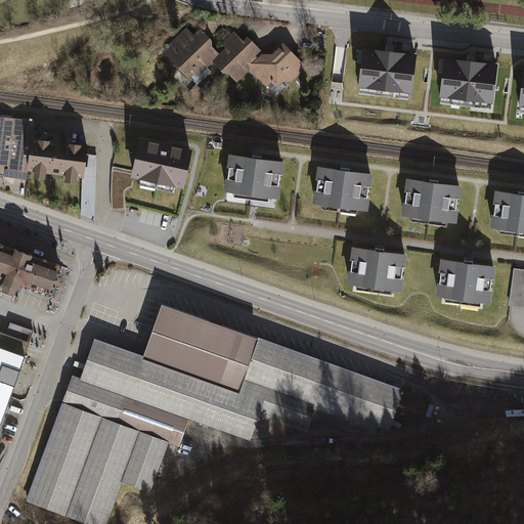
[(214,62),(220,56),(211,47),(211,41),(193,23),(162,52),(197,87),(212,72),(208,68),(214,62)]
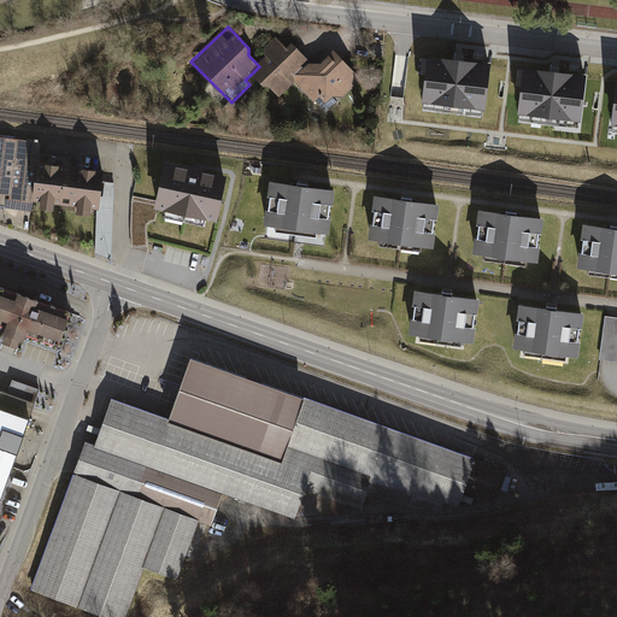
[(295,82),(313,64),(293,43),(287,50),(275,36),(264,48),(265,59),(259,66),(252,74),(277,99),(295,82)]
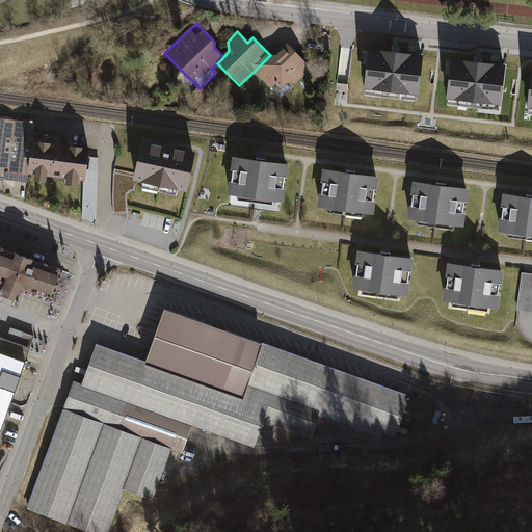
[(292,87),(311,69),(288,45),(276,56),(270,55),(255,71),(271,88),(276,84),(282,89),(288,83),(292,87)]
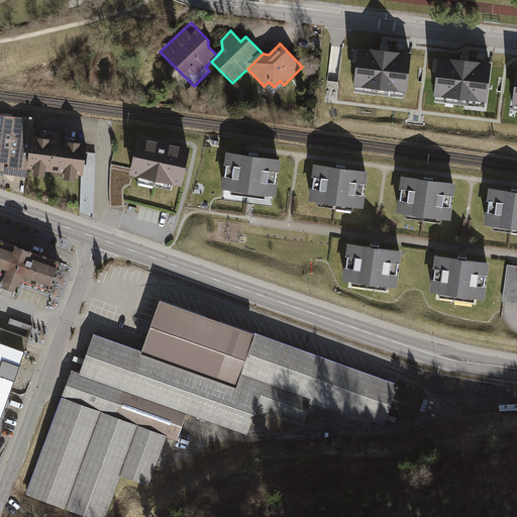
[(411,50),(356,44),(352,84),(407,89),(411,50)]
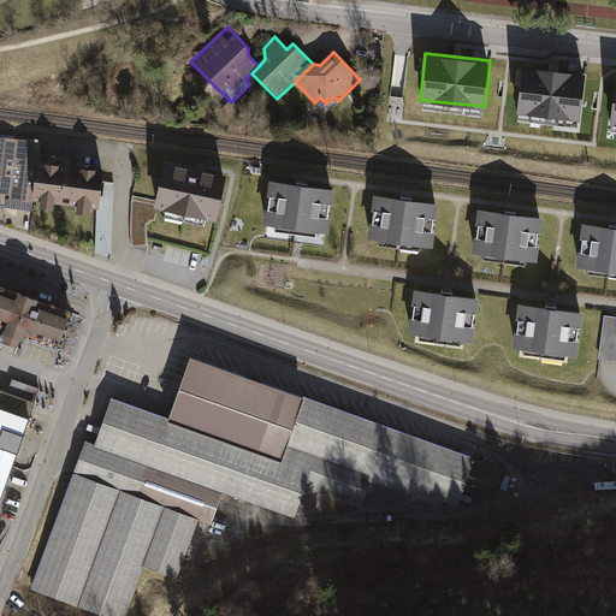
[(587,71),(522,65),(517,111),(582,118),(587,71)]
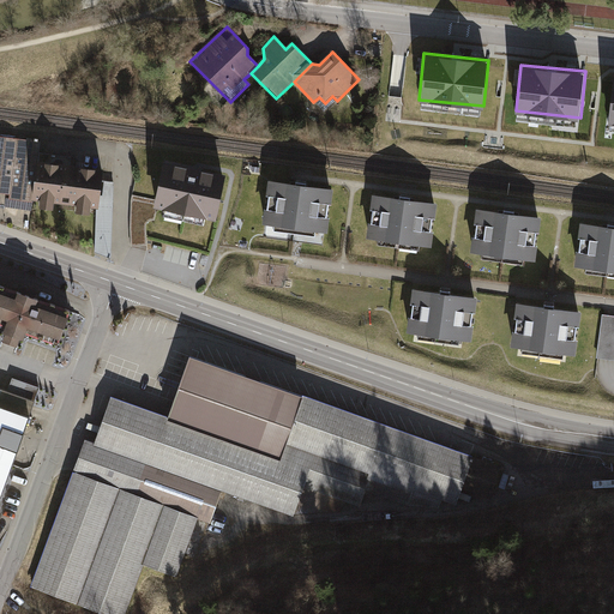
[(40,143),(0,137),(0,193),(11,196),(11,199),(32,203),(37,163),(40,143)]
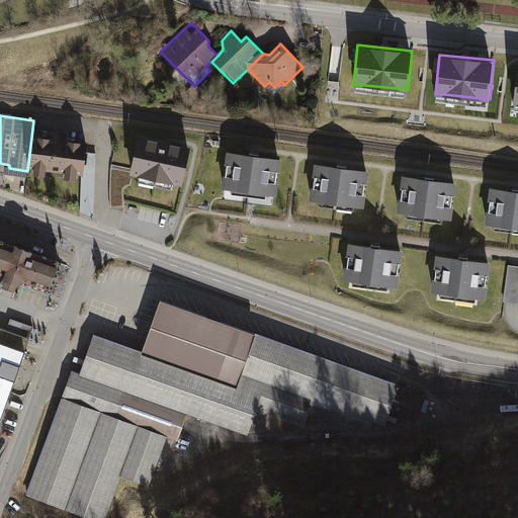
[(31,138),(27,171),(83,177),(87,145),(31,138)]
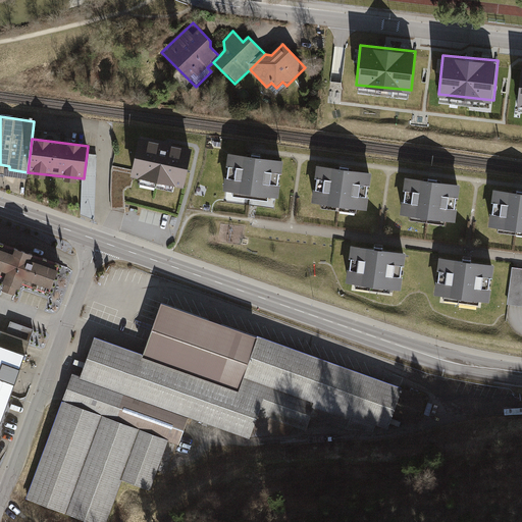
[(166,144),(139,139),(133,170),(131,178),(134,179),(184,190),(193,150),(166,144)]
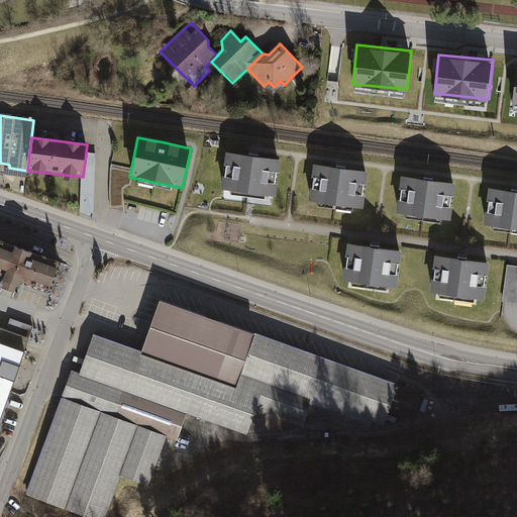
[(267,196),(277,198),(278,185),(276,184),(278,174),(280,174),(282,161),(259,158),(259,154),(253,153),(248,153),(248,157),(226,153),(224,167),(226,167),(225,178),(223,178),(221,190),(230,191),(230,195),(266,200),(267,196)]
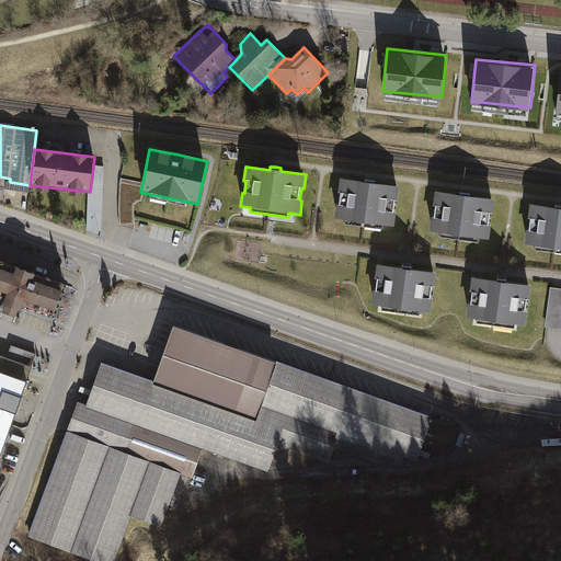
[(118,206),(119,226),(126,225),(135,225),(134,209),(134,205),(137,202),(141,203),(144,193),(140,192),(142,183),(121,179),(119,185),(118,206)]
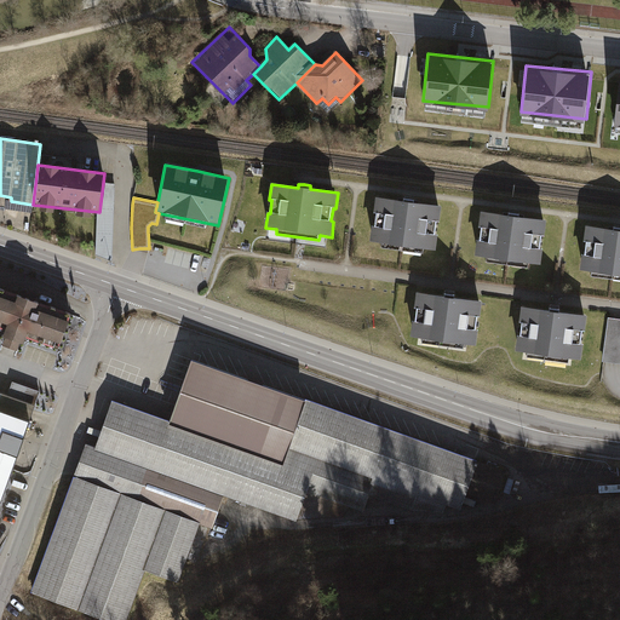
[(425,250),(437,251),(438,236),(436,236),(437,222),(441,222),(443,206),(413,202),(414,199),(408,199),(403,197),(403,201),(377,197),(374,213),(378,214),(375,228),(373,227),(371,242),(383,244),(382,250),(401,252),(424,254),(425,250)]
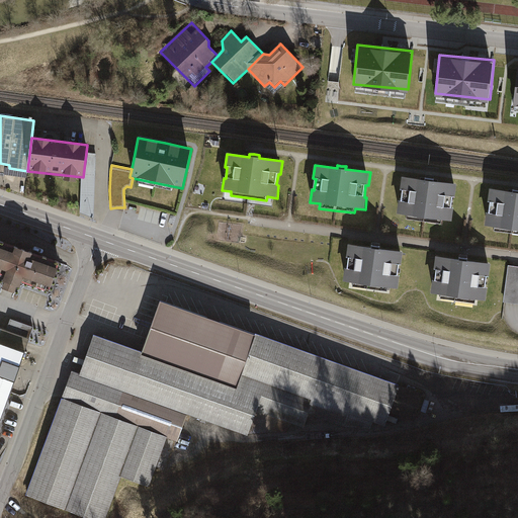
[(443,221),(453,222),(455,208),(452,208),(453,197),(456,198),(458,185),(434,182),(435,179),(430,178),(425,178),(425,181),(404,178),(402,191),(404,191),(403,202),(401,201),(399,214),(408,217),(408,220),(424,222),(443,225),(443,221)]
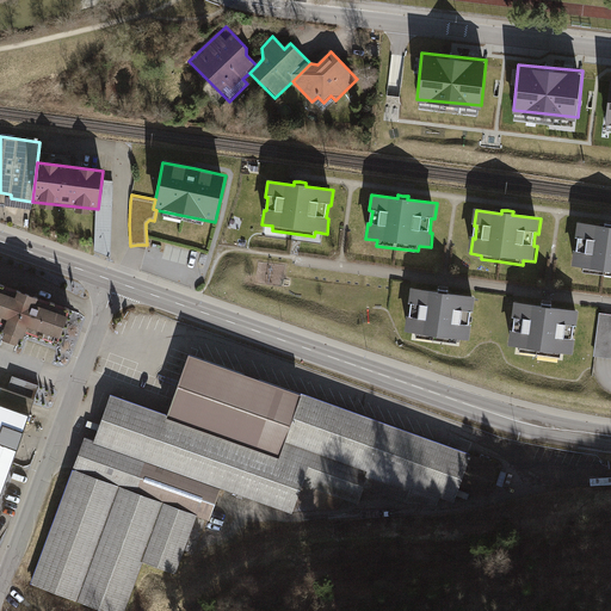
[(610,224),(605,224),(605,227),(579,223),(578,239),(580,239),(578,252),(575,252),(573,266),(584,269),(584,272),(604,276),(610,276),(610,224)]
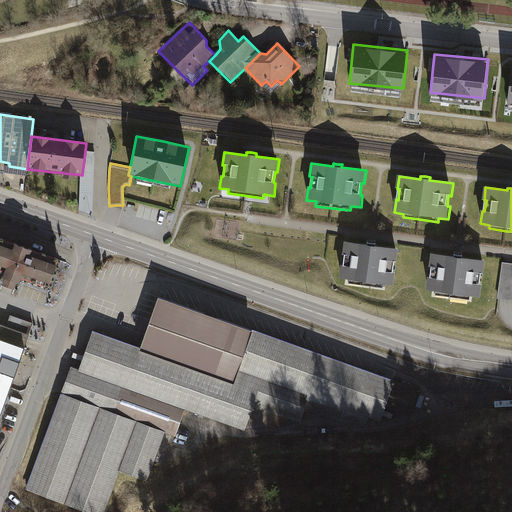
[(23,248),(0,238),(0,271),(4,272),(2,278),(4,279),(2,286),(8,288),(23,248)]
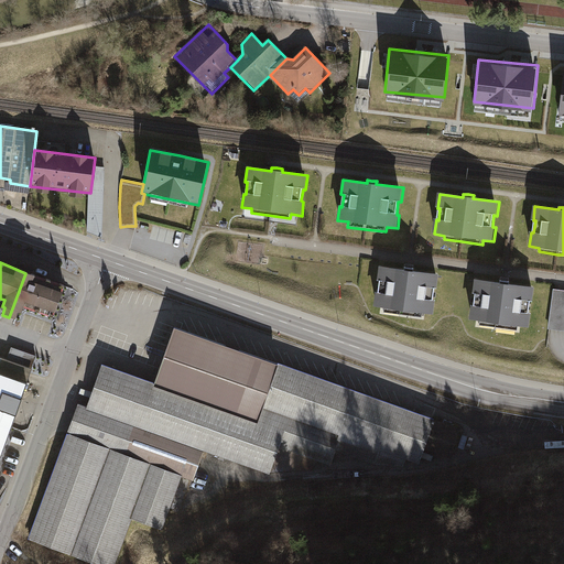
[(423,314),(434,315),(436,301),(434,301),(435,289),(437,289),(440,274),(413,271),(414,268),(410,268),(404,267),(404,270),(380,267),(378,281),(379,281),(378,293),(377,293),(375,307),(386,308),(384,313),(423,317),(423,314)]
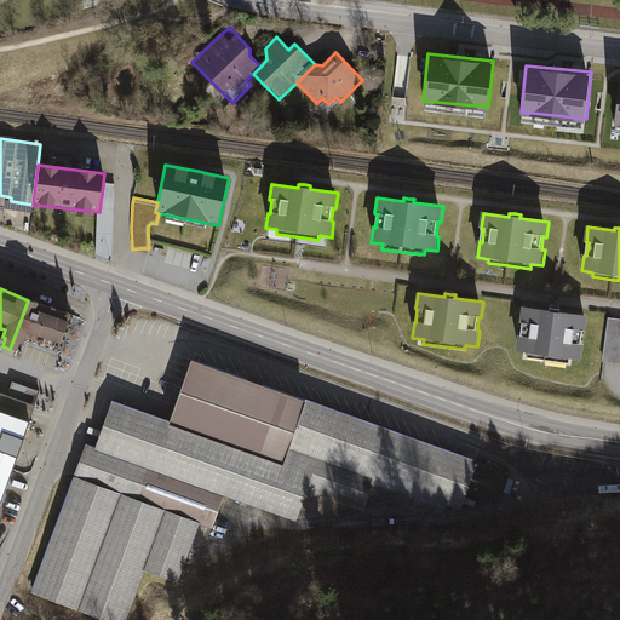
[(70,316),(28,300),(10,349),(16,351),(19,344),(23,345),(26,338),(58,350),(70,316)]
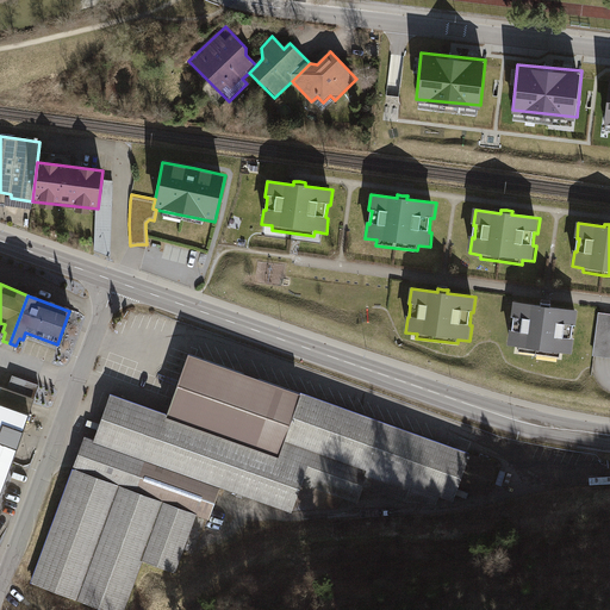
[(562,353),(573,355),(576,340),(573,340),(574,327),(578,327),(579,311),(551,307),(552,304),(546,304),(540,303),(540,306),(515,303),(512,318),(515,318),(514,331),(511,331),(509,347),(521,348),(520,353),(561,358),(562,353)]
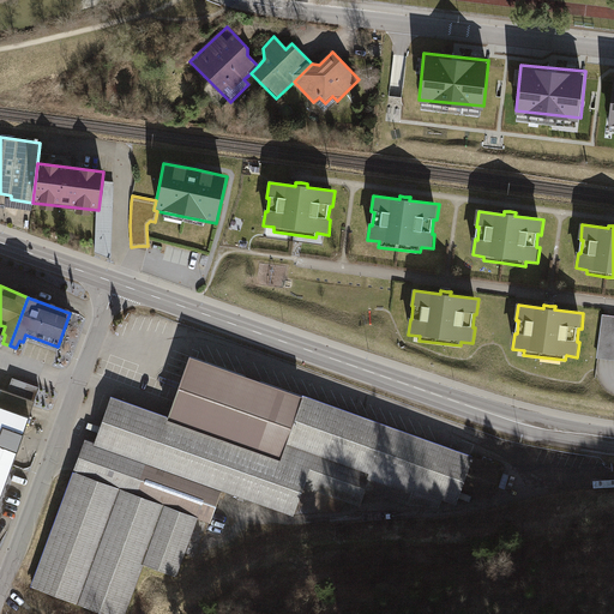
[(613,317),(603,315),(597,359),(609,361),(613,361),(613,317)]
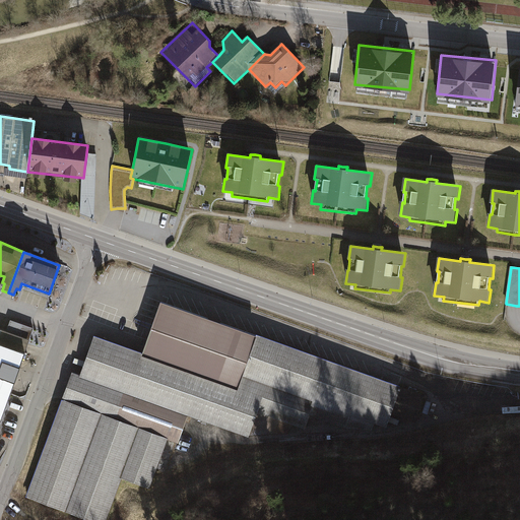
[(94,337),(80,377),(190,415),(249,437),(258,412),(306,429),(312,412),(347,426),(371,434),(374,424),(387,428),(392,414),(415,423),(425,396),(164,303),(149,342),(144,354),(94,337)]
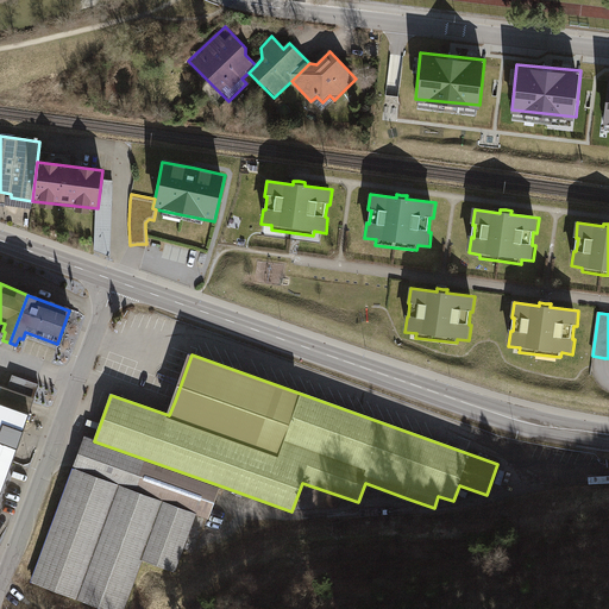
[(0,439),(18,446),(41,385),(12,375),(6,389),(0,385),(0,439)]
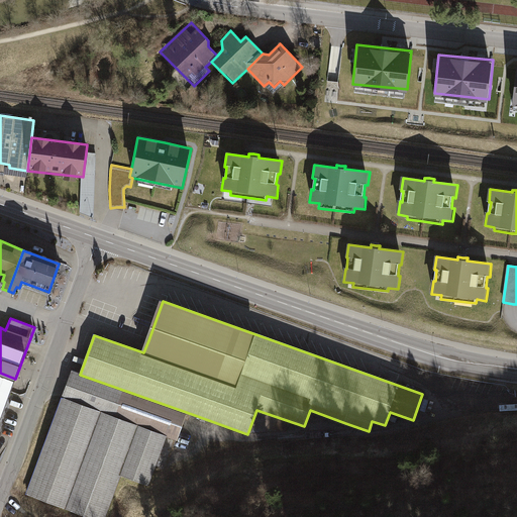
[(178,442),(189,413),(80,375),(71,372),(27,494),(92,516),(105,516),(120,477),(149,487),(167,438),(178,442)]
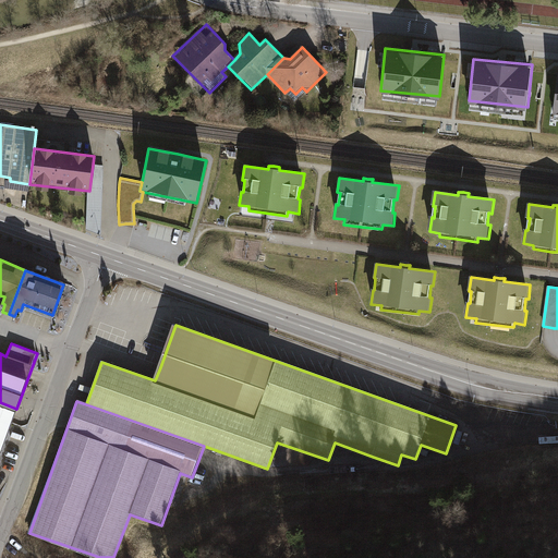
[(0,494),(0,456),(16,409),(0,402),(0,495),(1,494),(0,494)]
